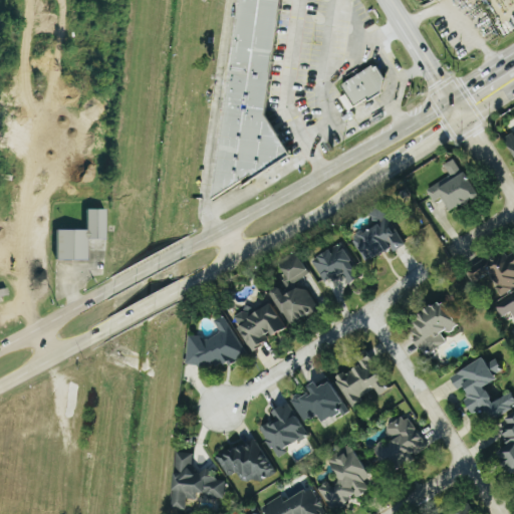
[(342,84),(355,106),(389,86),(375,64),(342,84)]
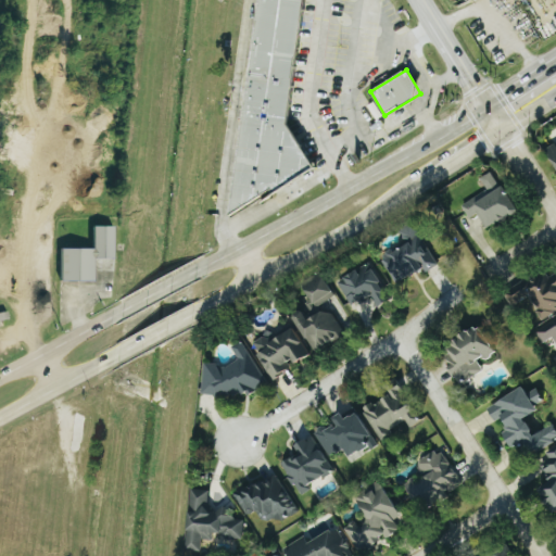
[(368,106),(377,121),(384,116),(376,101),(368,106)]
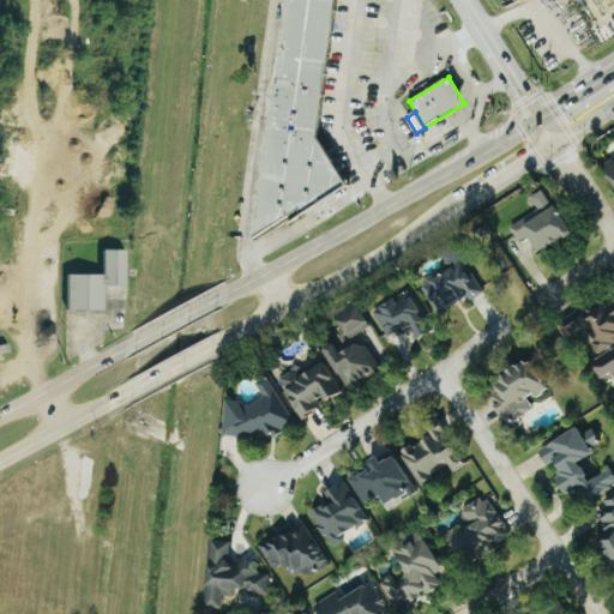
[(613,158),(602,166),(613,184),(613,158)]
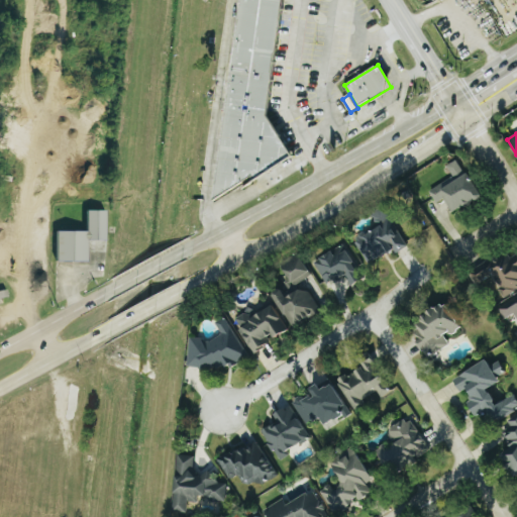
[(452,178),(429,191),(437,204),(444,199),(452,213),(481,197),(458,160),(446,167),(452,178)]
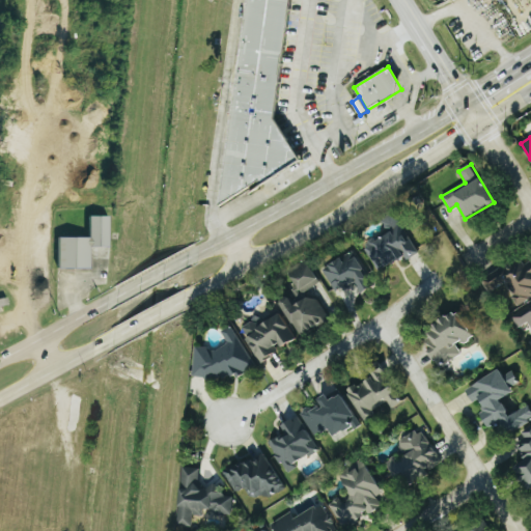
[(380,274),(417,251),(395,213),(383,220),(390,232),(364,247),(380,274)]
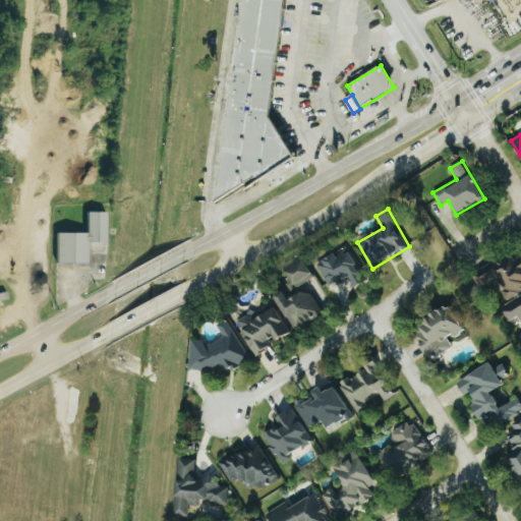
[(105,242),(106,212),(87,212),(87,233),(56,233),(56,266),(91,266),(91,252),(88,252),(88,242),(105,242)]
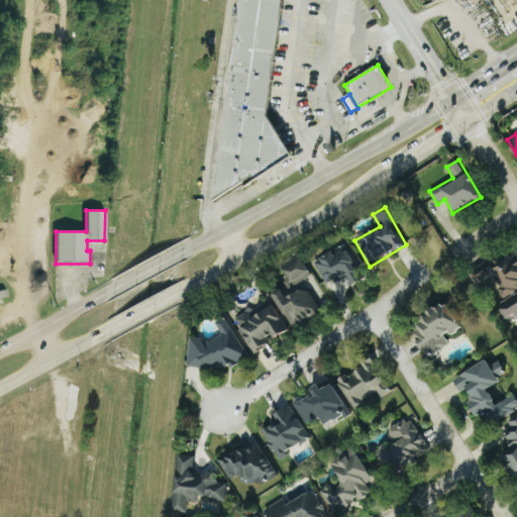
[(314,261),(326,284),(345,275),(351,286),(363,280),(344,245),(314,261)]
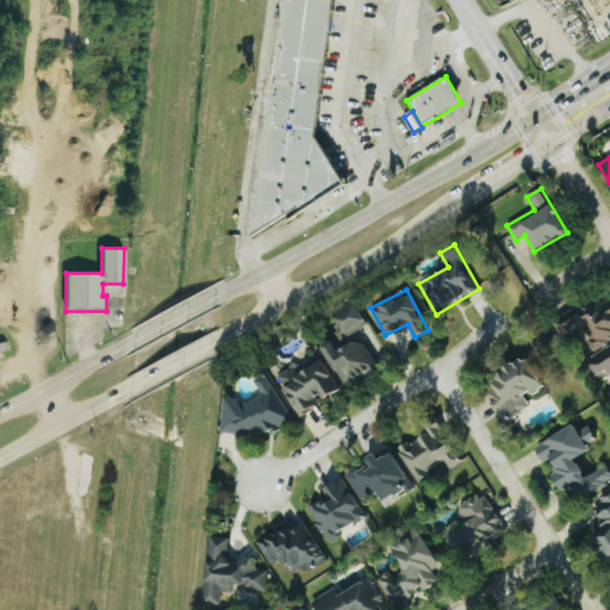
[(554,324),(564,338),(582,329),(595,350),(609,341),(609,302),(605,293),(554,324)]
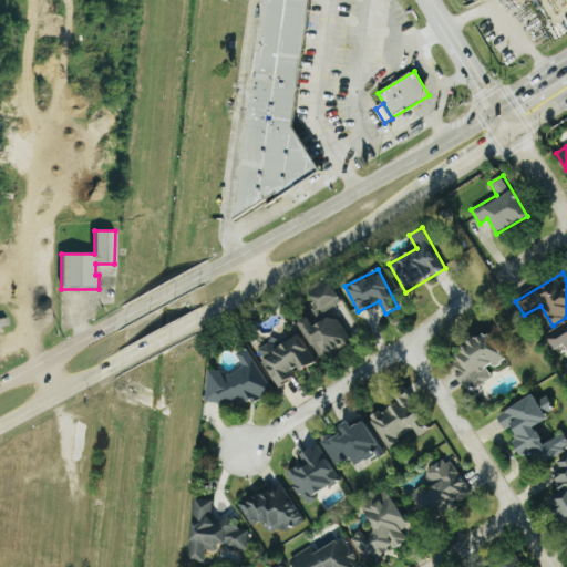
[(309,292),(322,315),(342,302),(329,280),(309,292)]
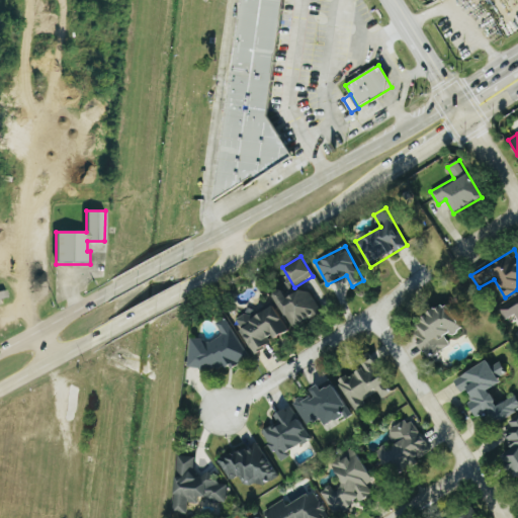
[(288,299),(281,288),(272,293),(293,329),(322,312),(308,287),(288,299)]
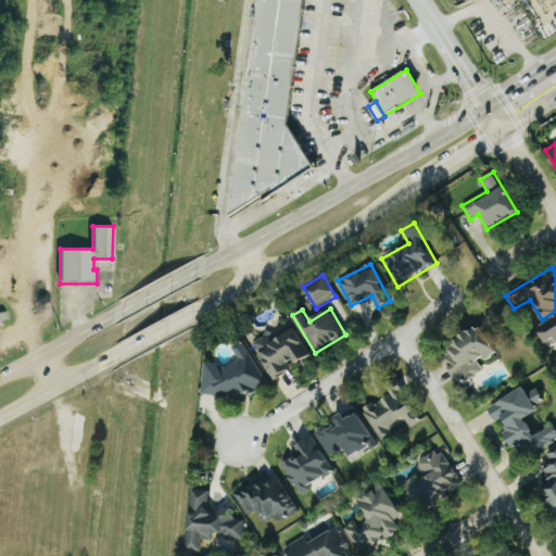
[(0,321),(9,320),(8,312),(0,313),(0,321)]
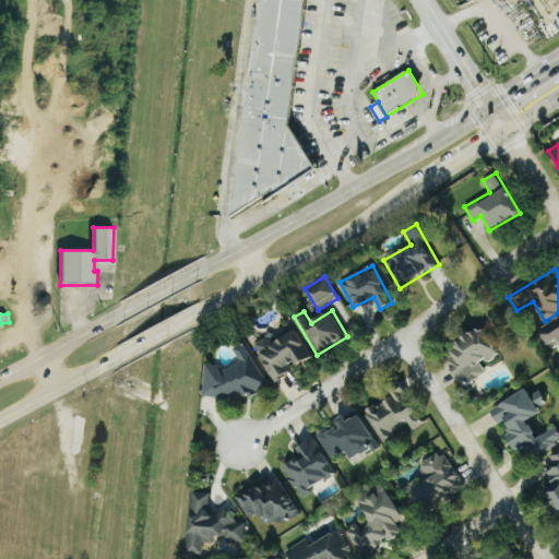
[(558,321),(538,333),(546,345),(557,340),(558,343),(558,359),(558,321)]
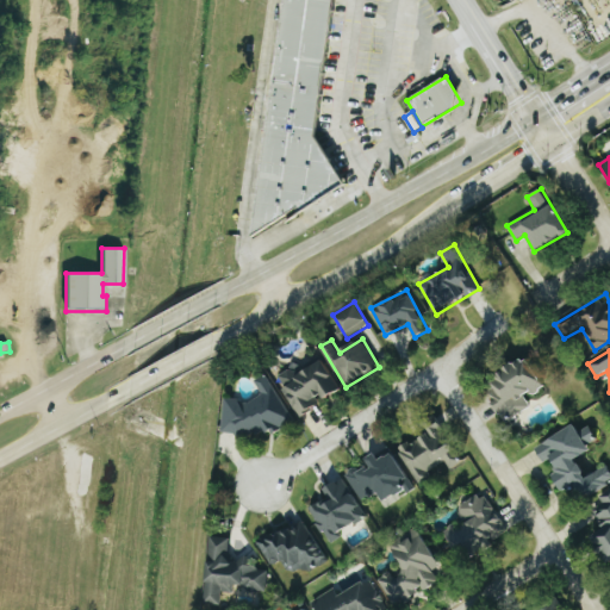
[(545,385),(522,356),(490,381),(496,388),(485,397),(506,423),(530,405),(527,399),(545,385)]
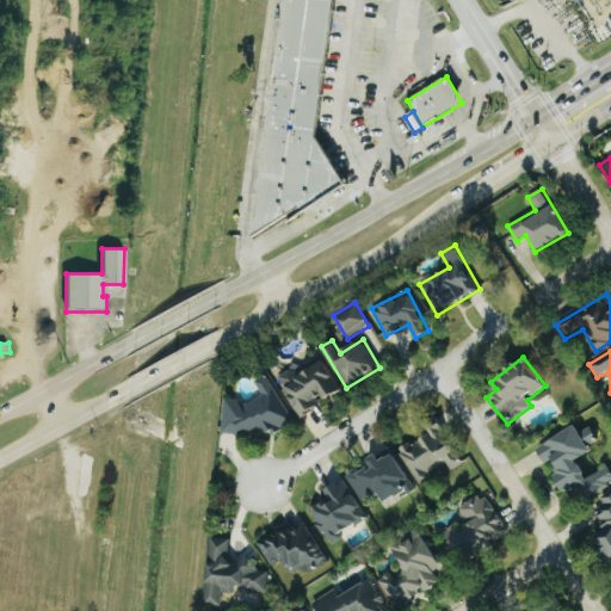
[(279,384),(300,417),(325,400),(341,390),(320,358),(279,384)]
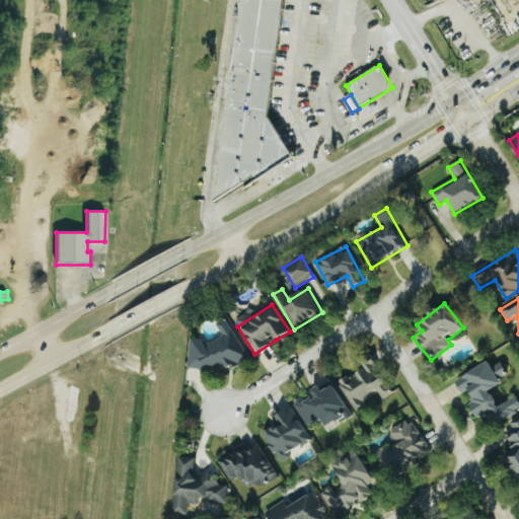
[(192,340),(190,369),(214,371),(220,368),(229,369),(248,359),(228,318),(217,324),(222,334),(221,338),(206,345),(204,340),(192,340)]
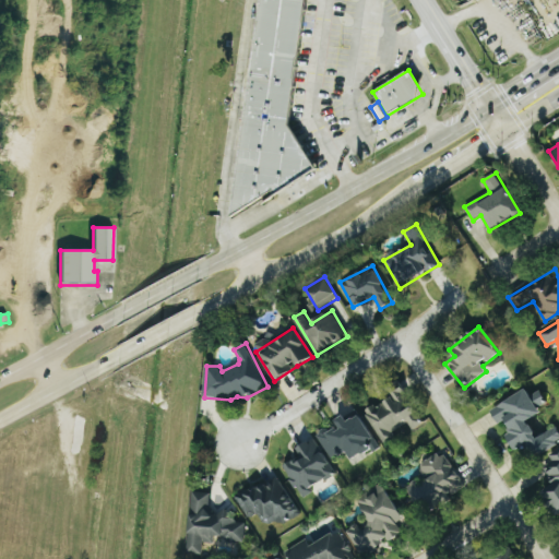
[(381,440),(409,425),(413,430),(424,424),(403,387),(390,393),(392,396),(366,412),(381,440)]
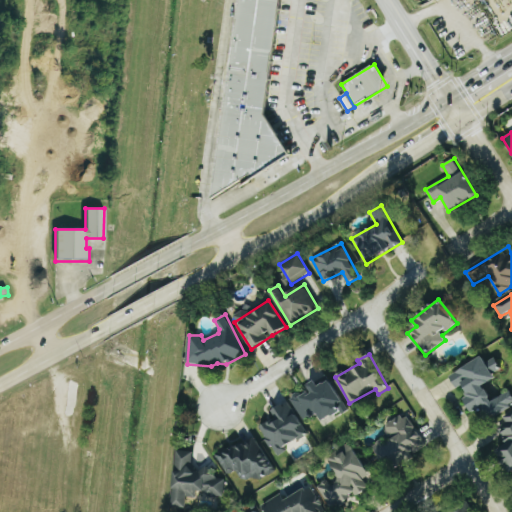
[(449,375),(457,389),(459,387),(473,413),(482,408),(488,419),(511,406),(511,395),(510,392),(491,401),(483,385),(494,379),(483,357),(449,375)]
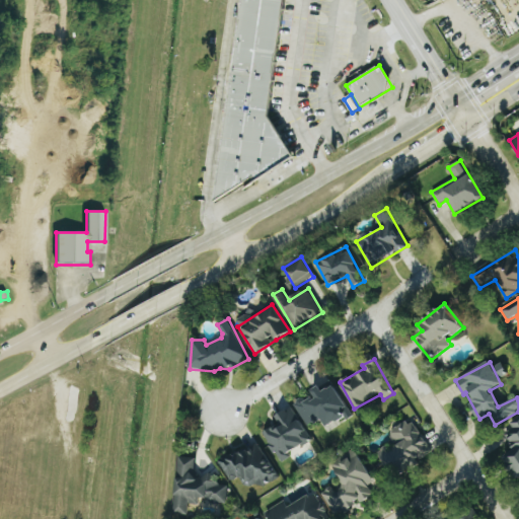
[(334,385),(321,391),(318,386),(310,391),(314,397),(305,402),(303,398),(294,403),(307,428),(321,420),(326,428),(351,414),(334,385)]
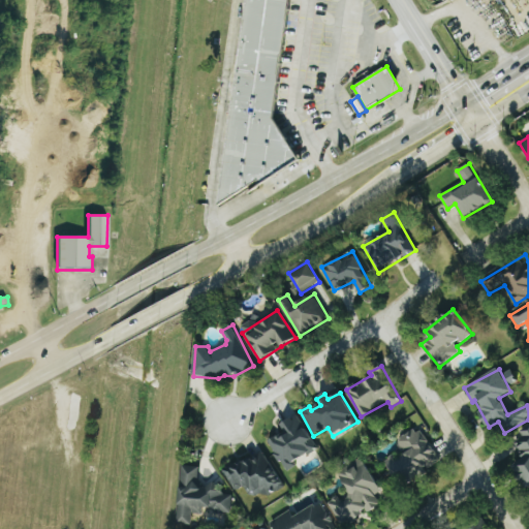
[(293,462),(316,448),(297,414),(279,425),(284,432),(268,442),(286,472),(297,466),(293,462)]
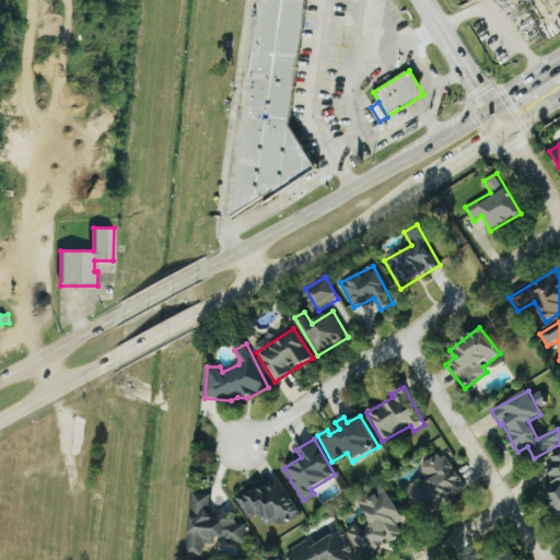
[(559,451),(550,458),(555,464),(545,470),(555,486),(544,492),(559,516),(559,451)]
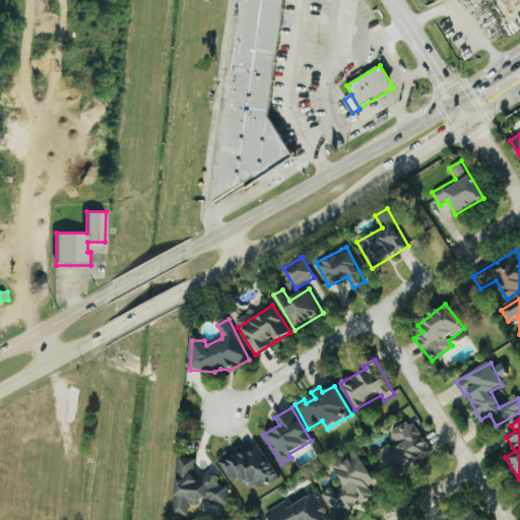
[(413,420),(390,434),(395,444),(378,454),(389,475),(432,452),(413,420)]
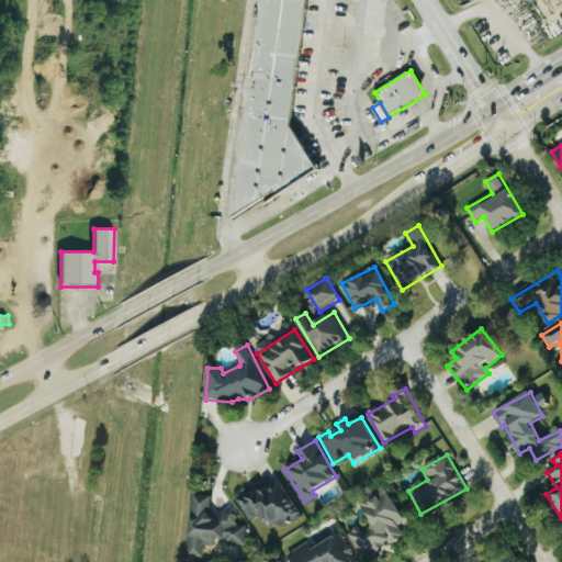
[(271,528),(280,523),(283,529),(302,516),(279,482),(268,490),(263,483),(237,502),(251,523),(263,516),(271,528)]
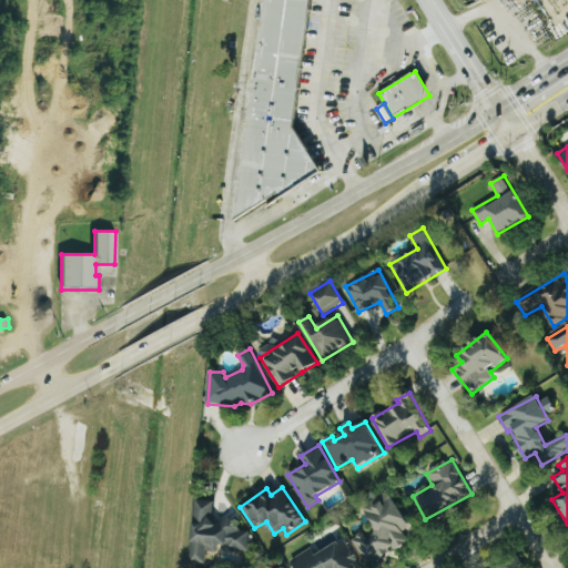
[(409,541),(403,531),(409,527),(387,492),(362,508),(377,533),(366,539),(362,533),(351,540),(367,566),(394,549),(395,550),(409,541)]
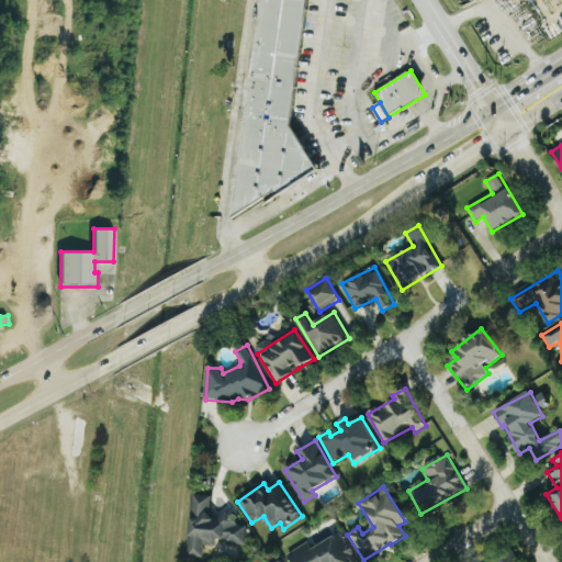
[(189,557),(204,557),(204,546),(215,547),(215,541),(246,543),(247,526),(231,525),(231,516),(211,515),(212,496),(192,495),(189,557)]
